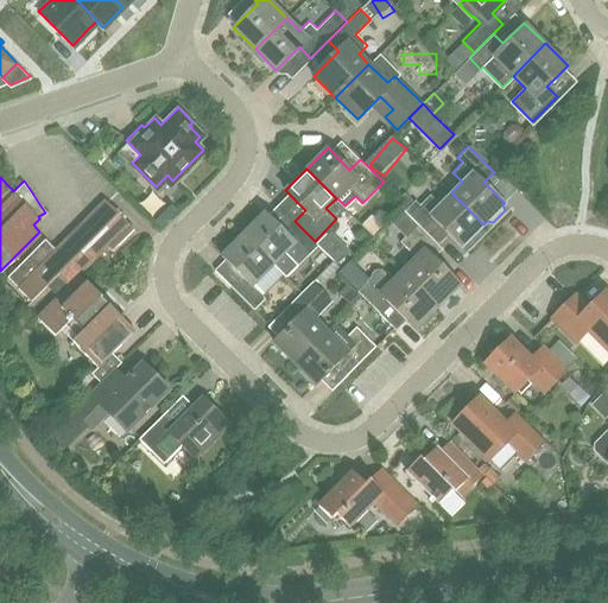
[(483,224),(451,192),(441,204),(430,194),(420,204),(415,200),(405,210),(418,223),(430,235),(441,226),(461,246),(464,243),(469,245),(482,233),(480,228),(483,224)]
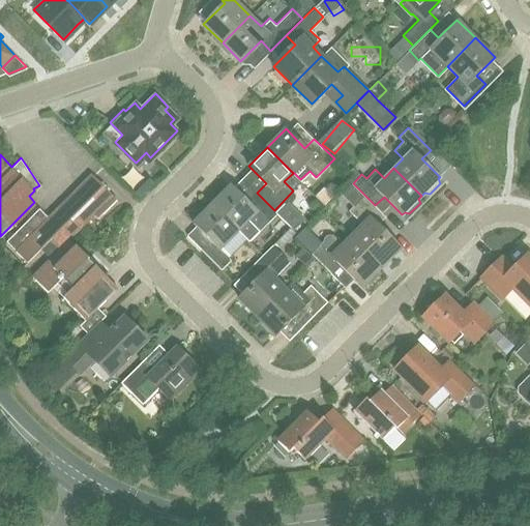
[(66,254),(59,246),(93,212),(97,216),(116,197),(91,172),(48,215),(38,206),(9,236),(18,244),(15,249),(27,261),(40,246),(50,256),(32,274),(48,290),(62,276),(67,282),(90,259),(76,244),(66,254)]
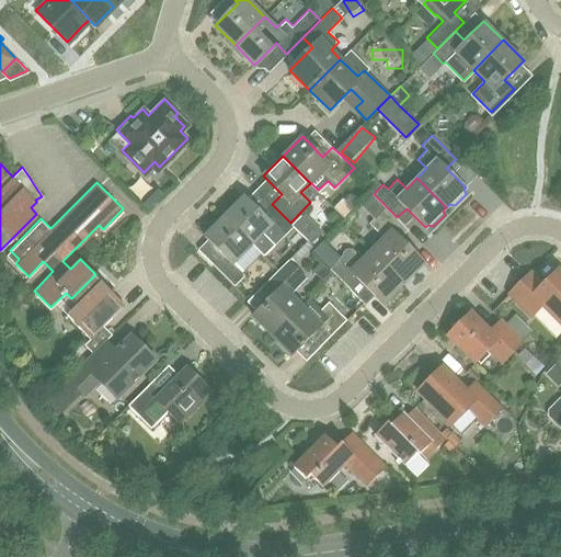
[(148,206),(162,191),(155,184),(140,199),(148,206)]
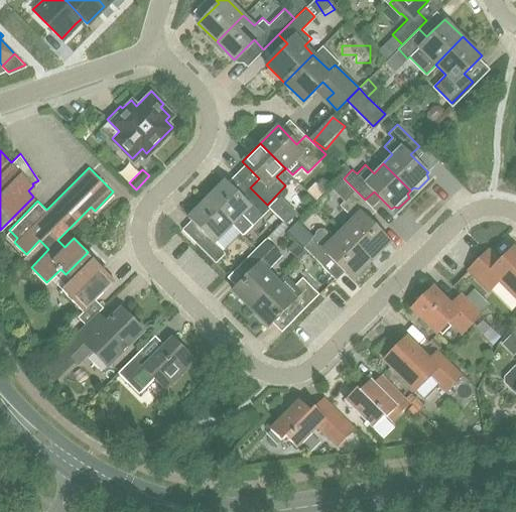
[(260,216),(269,206),(267,205),(250,187),(250,186),(241,196),(224,178),(206,197),(231,223),(242,233),(252,223),(250,222),(258,214),(260,216)]
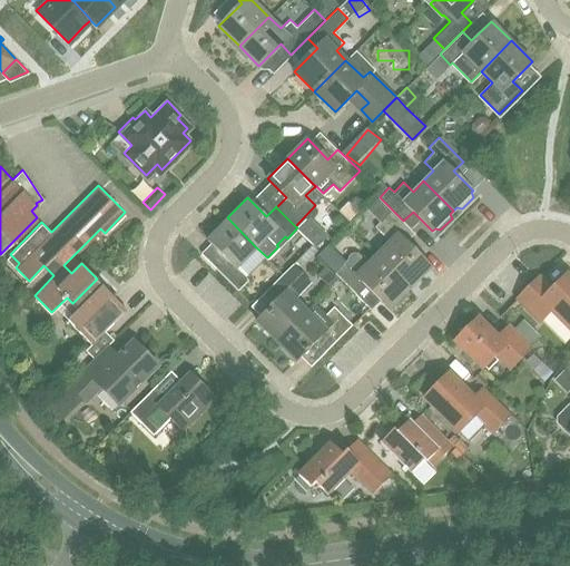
[(429,265),(405,242),(415,233),(403,221),(392,210),(375,225),(391,241),(377,254),(409,286),(429,265)]
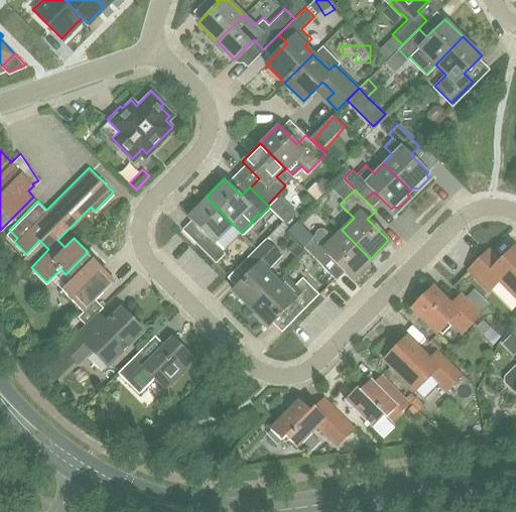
[(213,241),(231,223),(206,197),(187,215),(204,232),(196,241),(215,260),(224,251),(213,241)]
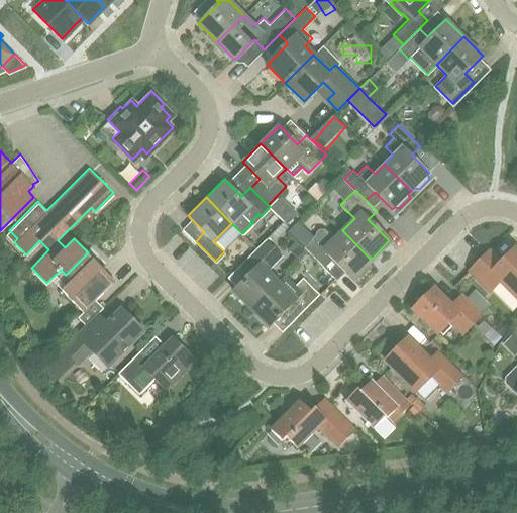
[(371,260),(342,230),(333,239),(328,233),(328,231),(325,228),(319,228),(316,231),(316,234),(303,246),(322,266),(330,257),(352,278),(355,274),(357,276),(360,276),(370,266),(370,263),(369,262),(371,260)]
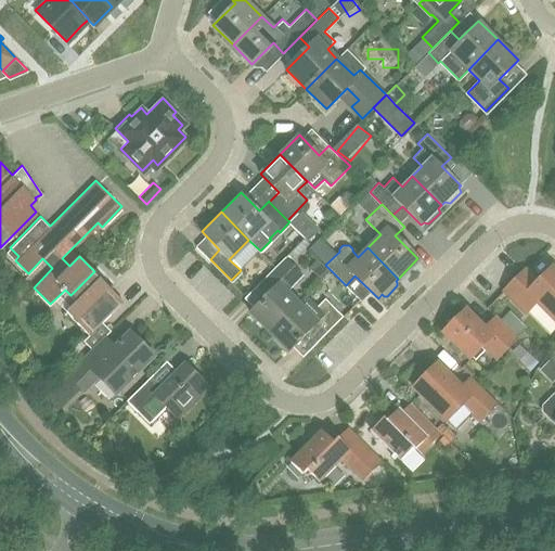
[(298,302),(287,290),(306,271),(287,254),(259,282),(269,292),(249,311),(269,331),(298,302)]
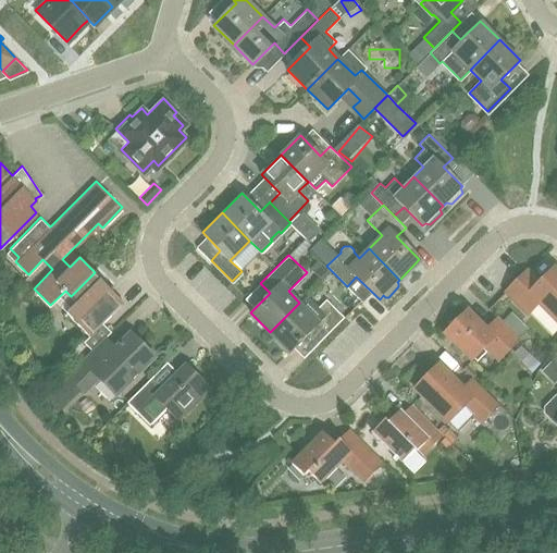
[(556,320),(556,271),(553,268),(539,282),(525,269),(507,289),(529,311),(539,302),(556,320)]
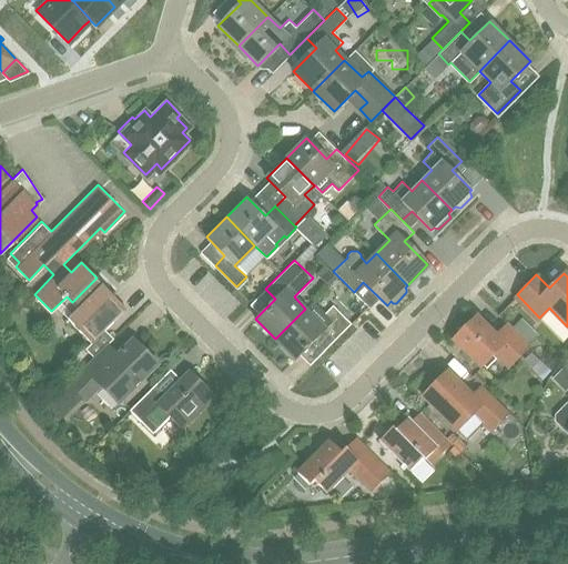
[(91,341),(125,308),(97,278),(72,302),(78,306),(67,318),(91,341)]
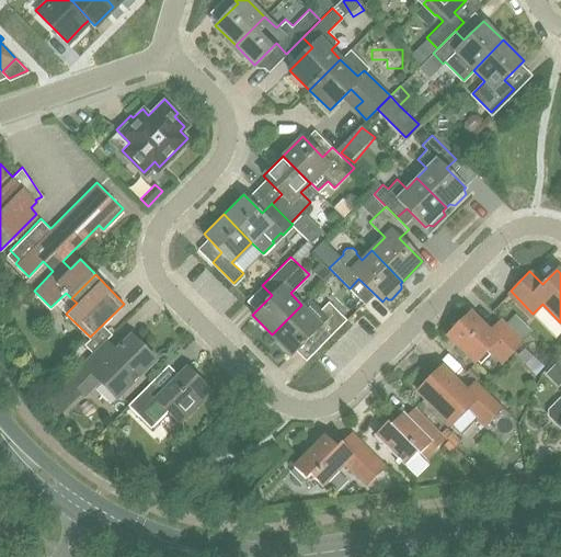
[(321,343),(350,315),(332,297),(312,316),(301,305),(272,334),(292,353),(311,333),(321,343)]
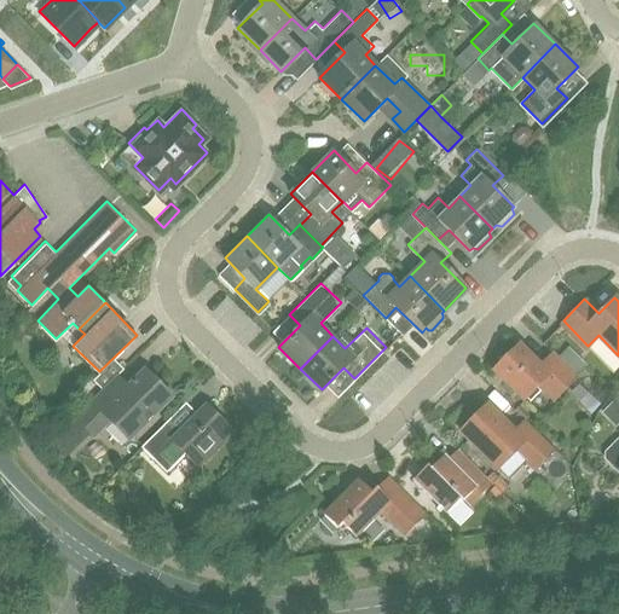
[(493,369),(522,398),(538,383),(553,398),(577,374),(553,351),(539,364),(519,343),(493,369)]
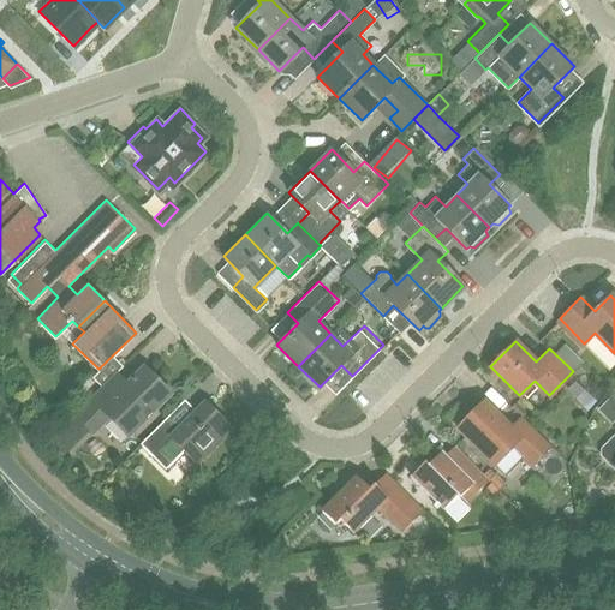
[(108,414),(127,434),(168,393),(142,366),(119,390),(107,380),(75,412),(93,429),(108,414)]
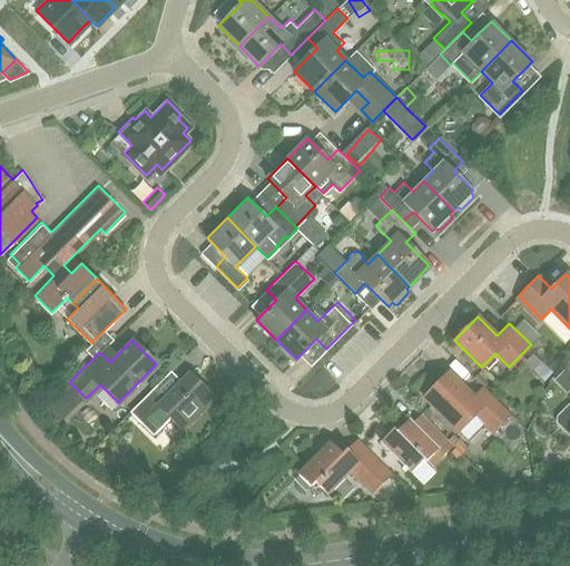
[(533,369),(541,362),(532,353),(526,361),(533,369)]
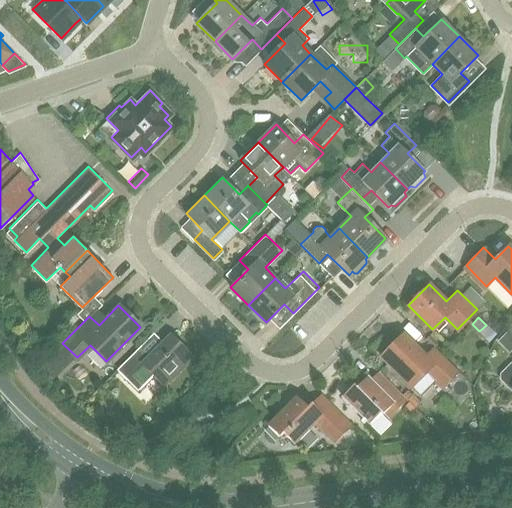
[(170,335),(163,341),(153,331),(136,349),(116,368),(137,389),(153,373),(163,383),(191,356),(170,335)]
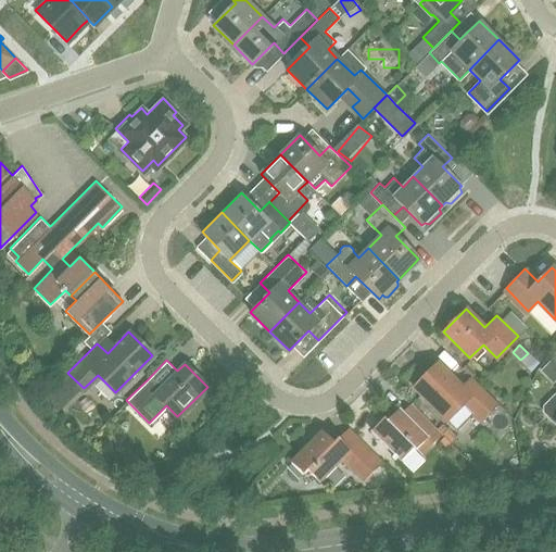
[(552,380),(555,375),(555,366),(548,360),(540,368),(552,380)]
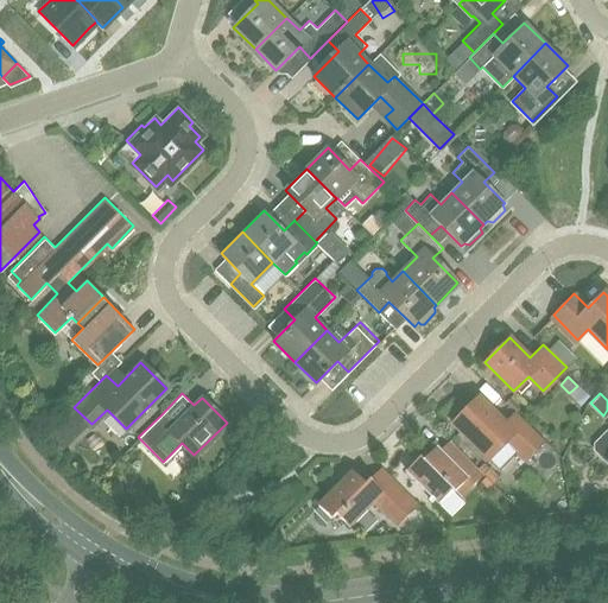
[(543,440),(514,412),(505,423),(479,397),(453,423),(488,457),(489,457),(499,468),(517,450),(525,458),(543,440)]
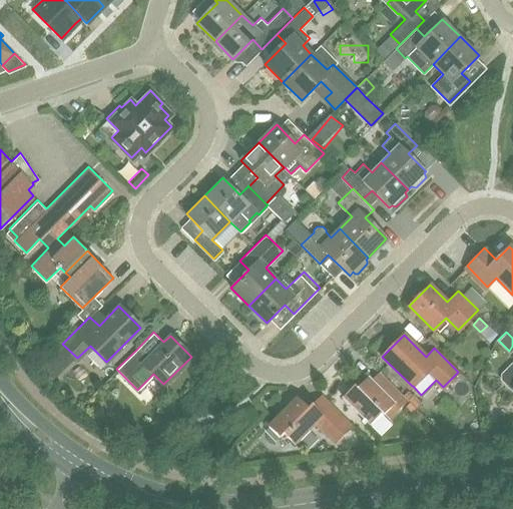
[(65,371),(50,356),(40,366),(45,372),(54,381),(65,371)]
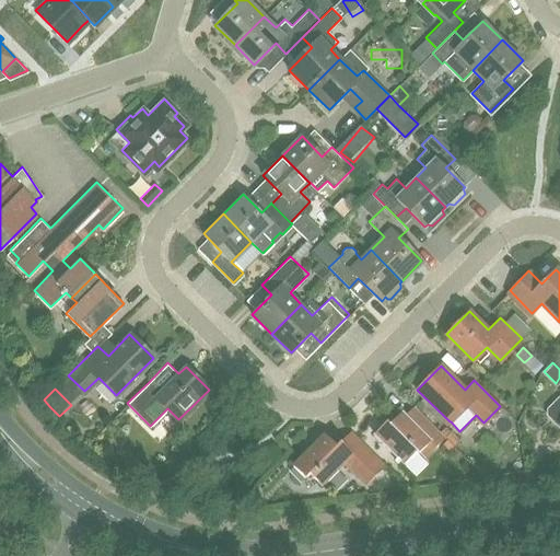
[(559,395),(547,409),(547,416),(558,427),(559,424),(559,395)]
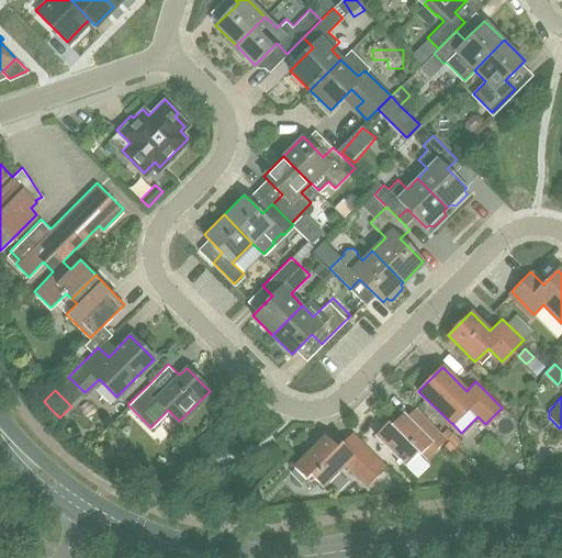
[(374,434),(404,464),(416,450),(418,454),(430,442),(436,447),(446,437),(419,411),(411,420),(403,413),(391,425),(388,421),(374,434)]
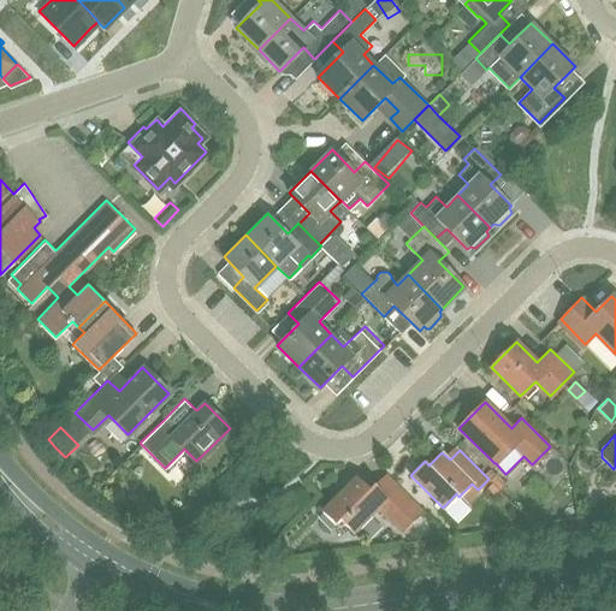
[(339,520),(353,533),(378,508),(401,531),(422,510),(385,473),(368,490),(355,476),(321,510),(336,523),(339,520)]
